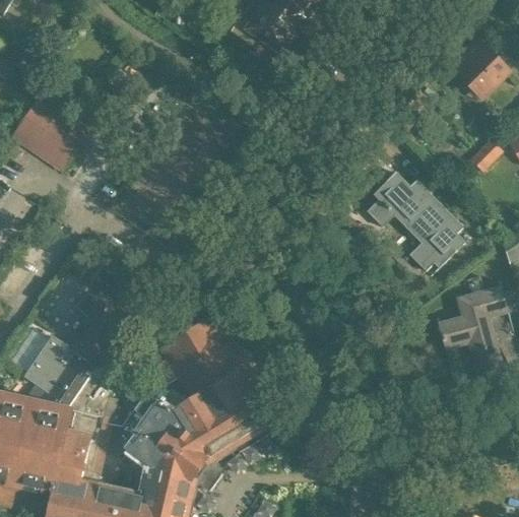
[(0,15),(10,0),(0,0),(0,15)]
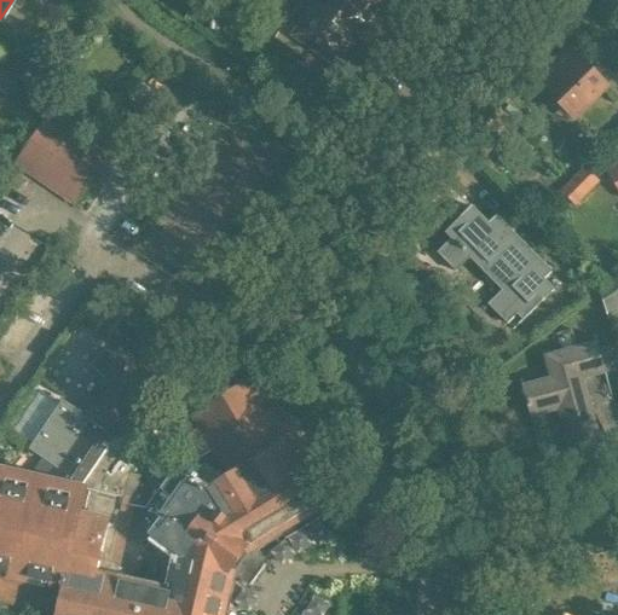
[(302,0),(275,40),(304,61),(315,47),(334,61),(377,0),(302,0)]
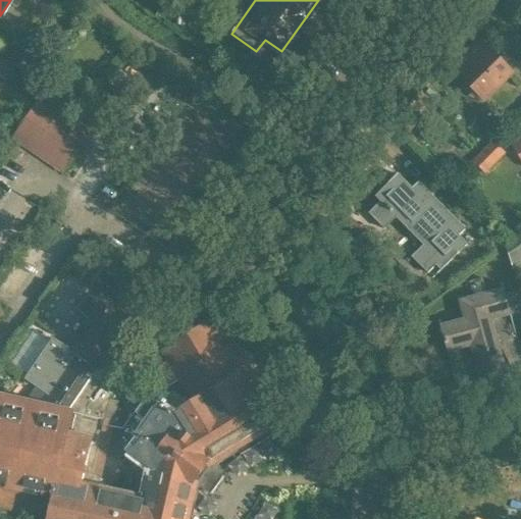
[(453,64),(484,95),(509,70),(478,40),(453,64)]
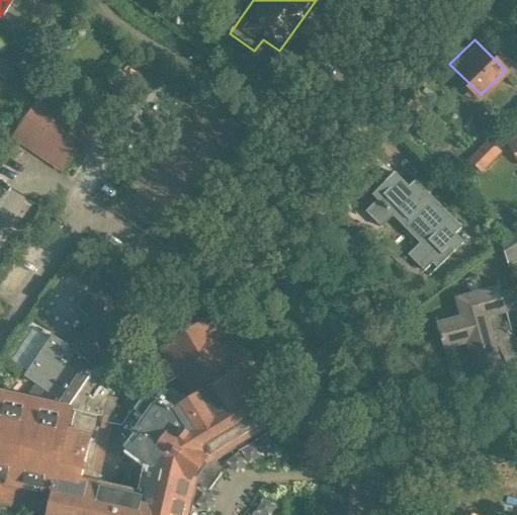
[(0,72),(4,74),(13,61),(0,52),(0,72)]
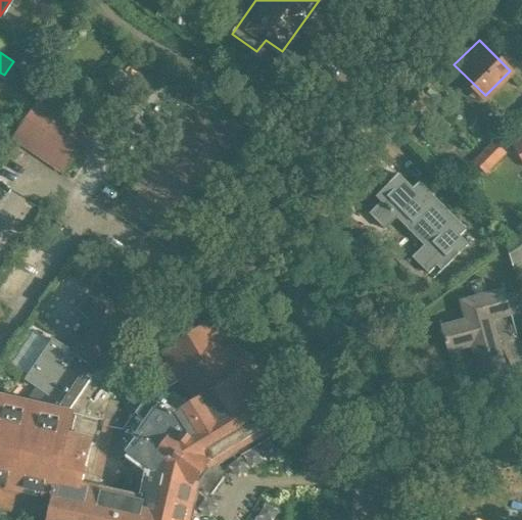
[(76,81),(70,89),(79,94),(84,86),(76,81)]
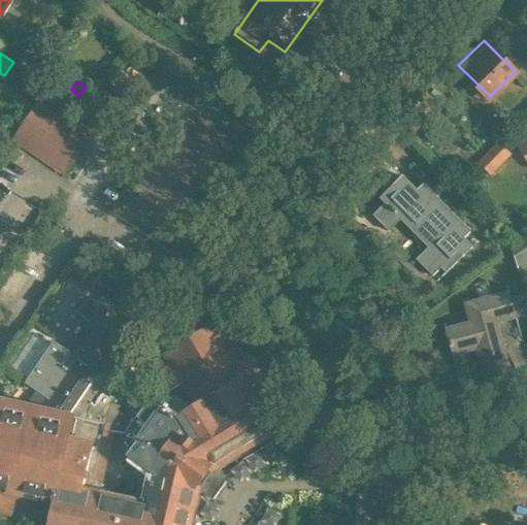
[(13,138),(64,172),(91,133),(39,99),(13,138)]
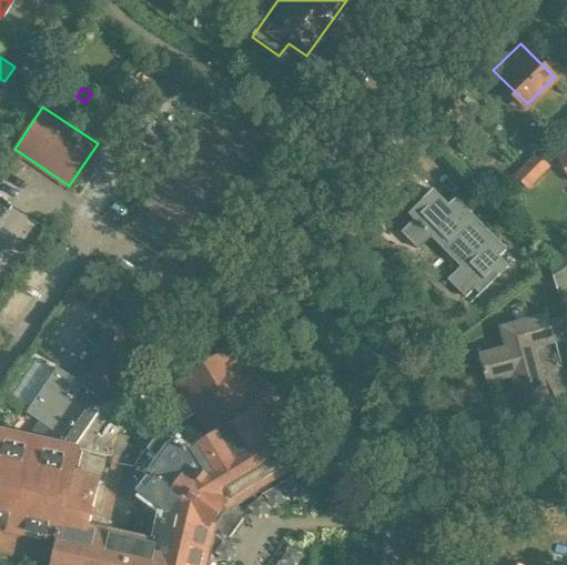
[(524,135),(535,147),(552,130),(540,119),(524,135)]
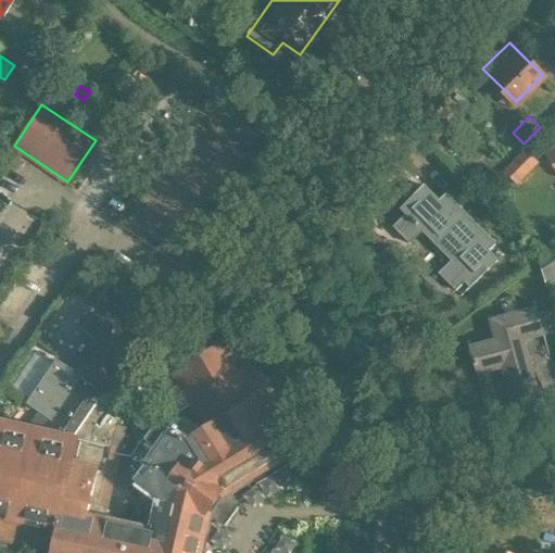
[(455,133),(448,140),(458,150),(466,142),(455,133)]
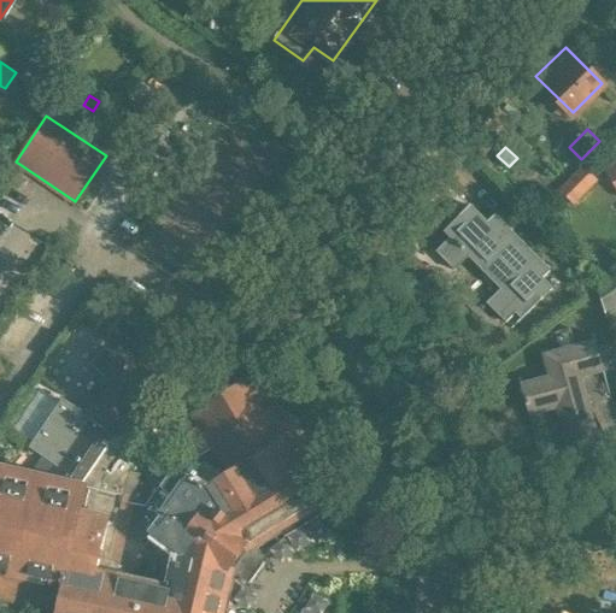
[(615,184),(615,158),(602,168),(614,186),(615,184)]
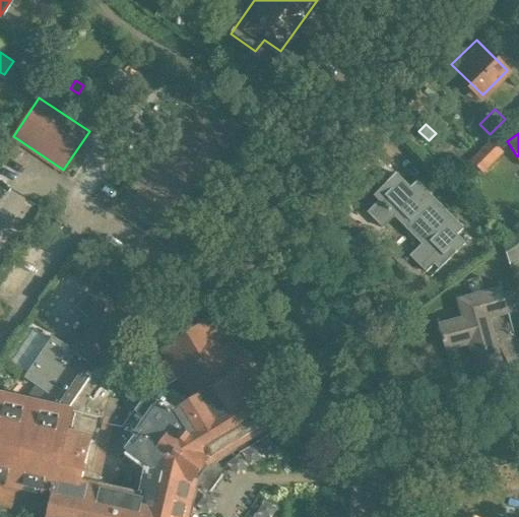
[(469,158),(481,171),(503,150),(490,138),(469,158)]
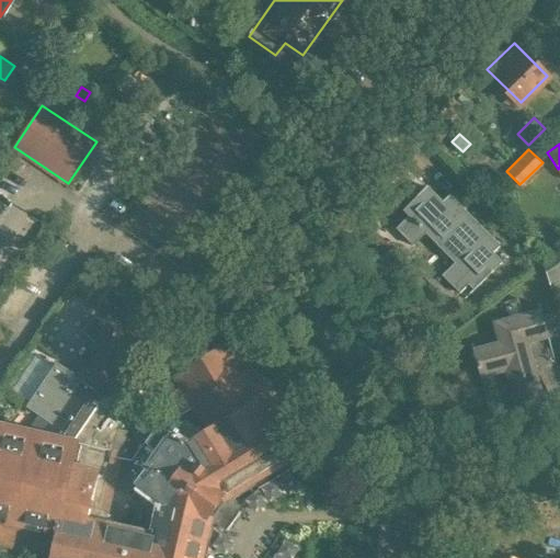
[(454,261),(442,273),(458,291),(467,282),(472,287),(501,260),(491,250),(499,243),(449,193),(442,201),(426,185),(402,208),(408,215),(396,227),(412,243),(424,231),(454,261)]
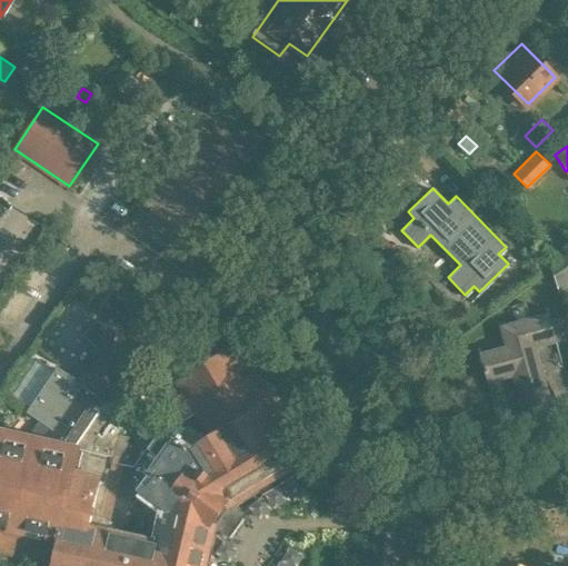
[(567,249),(548,264),(558,293),(567,285),(567,249)]
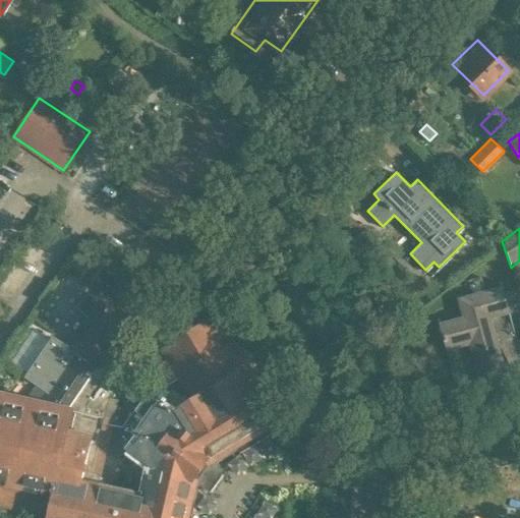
[(469,342),(484,400),(511,393),(507,377),(505,377),(488,317),(508,310),(503,290),(501,285),(460,296),(465,318),(455,321),(454,319),(438,323),(445,348),(469,342)]
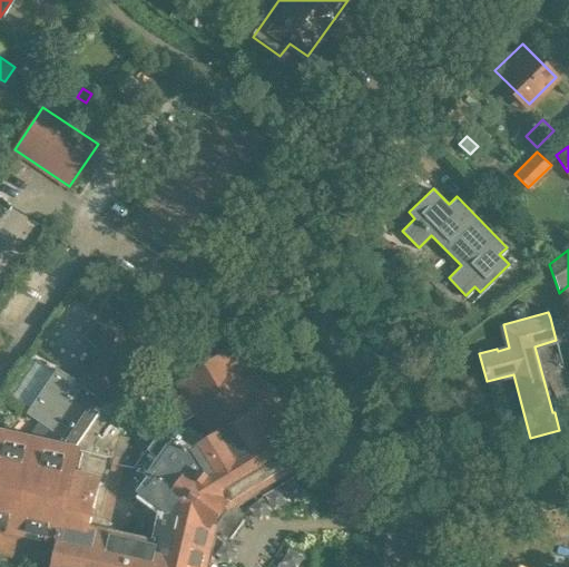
[(568,336),(562,314),(550,318),(556,340),(568,336)]
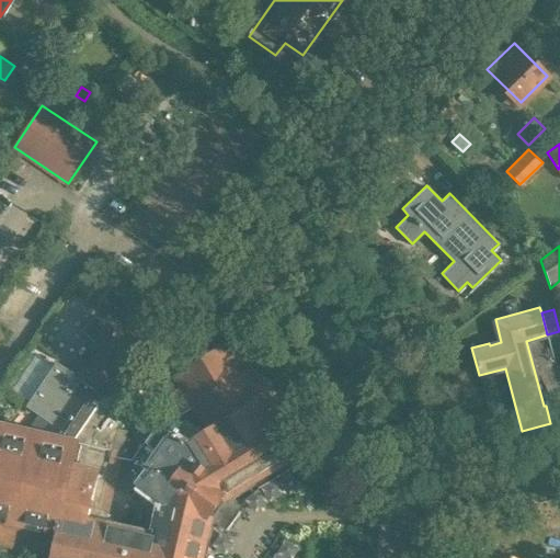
[(0,543),(49,555),(48,557),(202,557),(212,519),(221,525),(235,507),(225,500),(253,484),(250,478),(289,454),(259,402),(265,399),(229,341),(172,376),(207,432),(205,434),(183,419),(171,434),(170,435),(157,425),(126,468),(138,476),(129,488),(128,490),(127,492),(127,493),(129,496),(160,519),(156,537),(103,525),(107,510),(98,508),(99,501),(109,502),(121,450),(111,447),(117,422),(105,413),(114,401),(100,391),(127,352),(109,339),(113,327),(102,318),(101,319),(94,315),(80,329),(89,337),(67,369),(55,362),(26,405),(48,420),(43,430),(44,431),(37,441),(0,431),(0,543)]
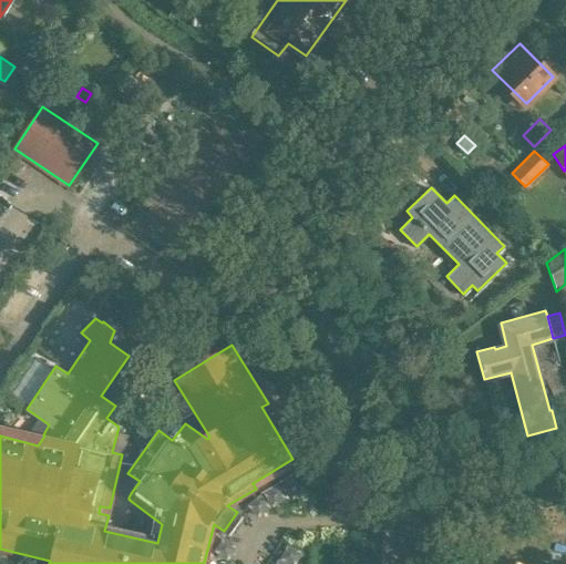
[(270,563),(296,563),(300,554),(280,545),(270,563)]
